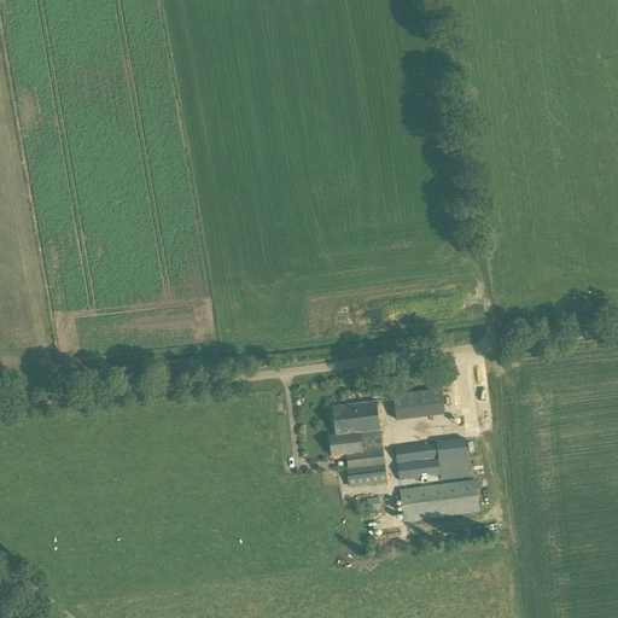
[(397,421),(445,414),(442,389),(394,395),(397,421)]
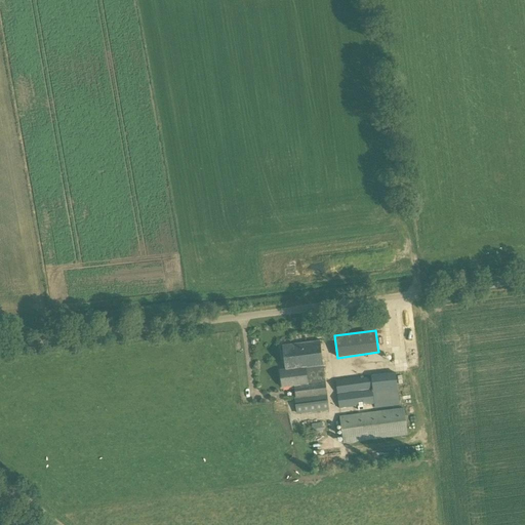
[(286,370),(324,366),(320,340),(283,346),(286,369),(286,370)]
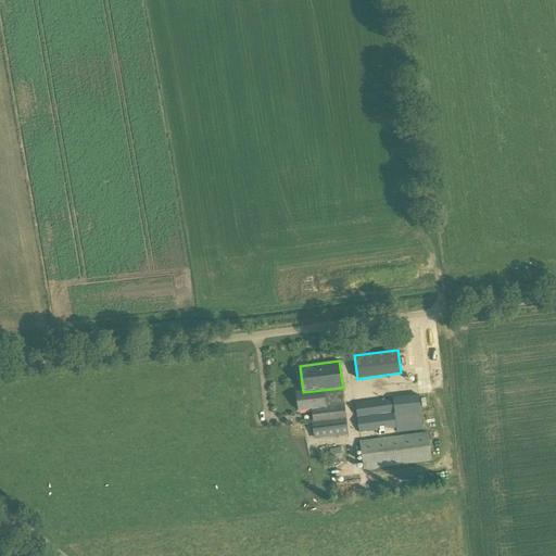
[(303,392),(303,391),(295,392),(298,411),(312,409),(314,422),(313,422),(315,438),(349,433),(343,388),(303,392)]
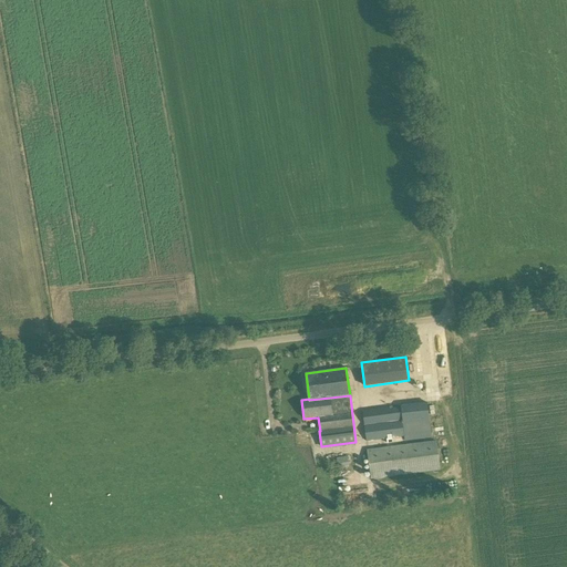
[(432,437),(428,402),(362,411),(367,442),(404,436),(405,441),(432,437)]
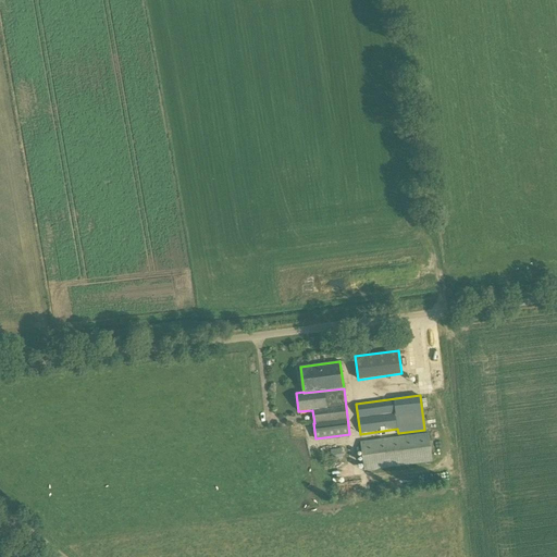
[(366,471),(433,461),(430,433),(362,443),(366,471)]
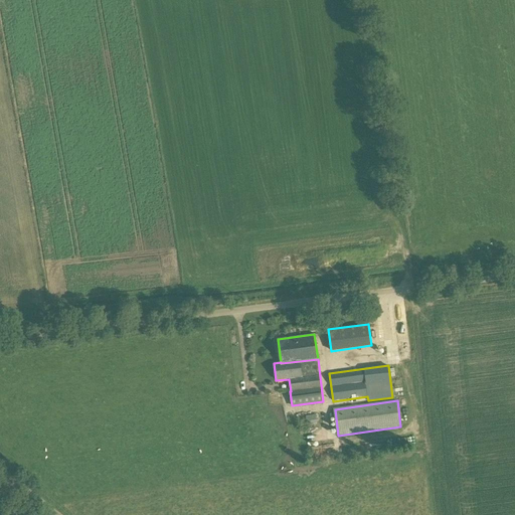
[(308,424),(317,423),(316,414),(306,415),(308,424)]
